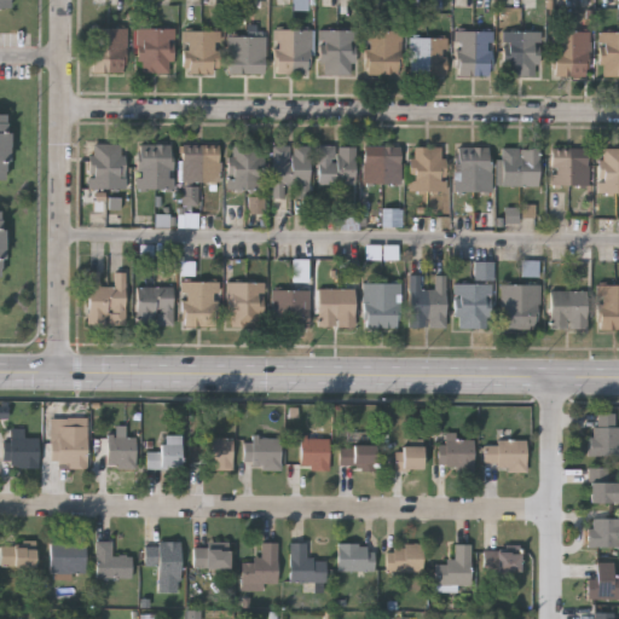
[(294,0),(294,11),(307,11),(307,0),(294,0)]
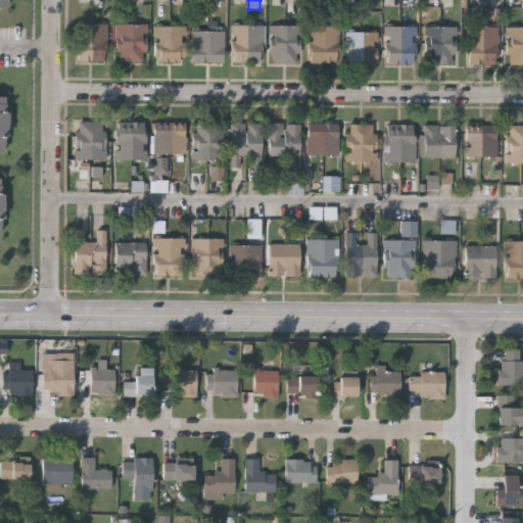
[(77,26),(107,26),(107,63),(77,63),(77,26)]
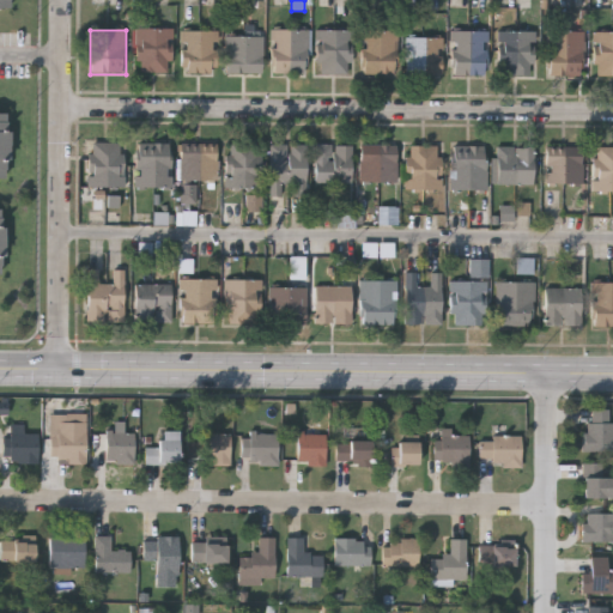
[(137,31),(173,31),(173,74),(137,74),(137,31)]
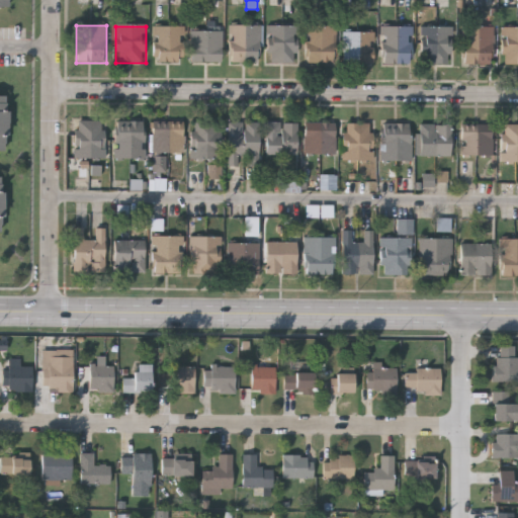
[(230,64),(230,26),(261,26),(261,64),(230,64)]
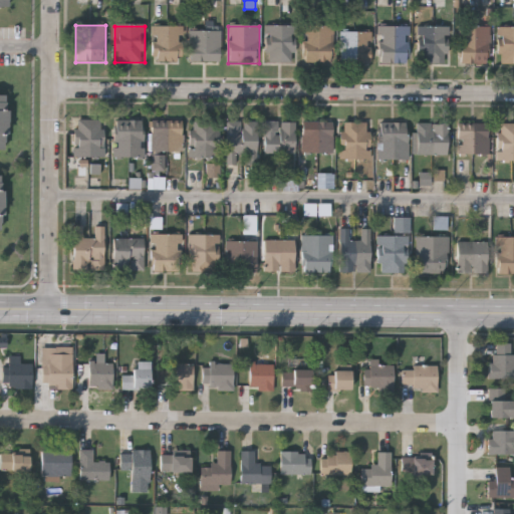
[(295,26),(295,63),(268,63),(268,26),(295,26)]
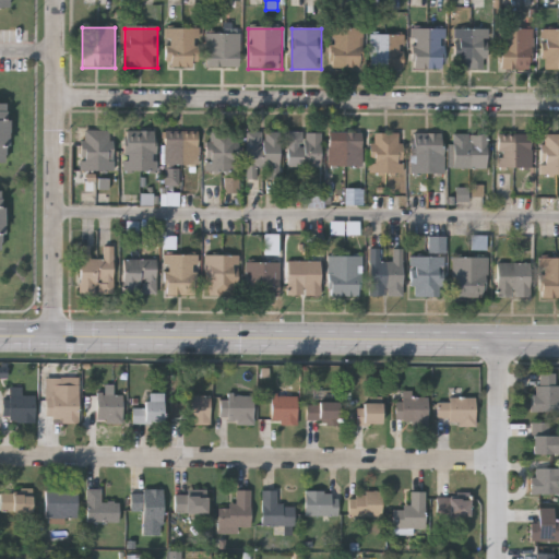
[(361,69),(332,69),(332,30),(361,30),(361,69)]
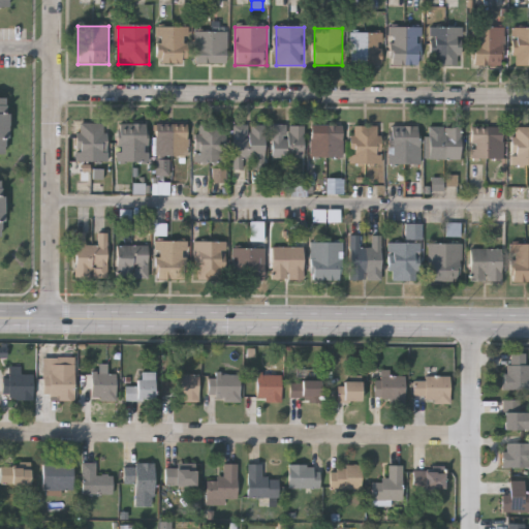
[(156,65),(156,29),(187,29),(187,65),(156,65)]
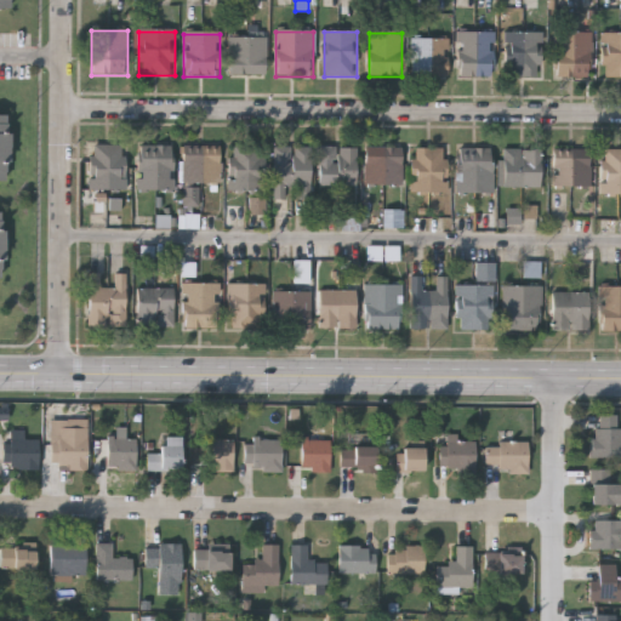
[(493,79),(459,79),(459,34),(493,34),(493,79)]
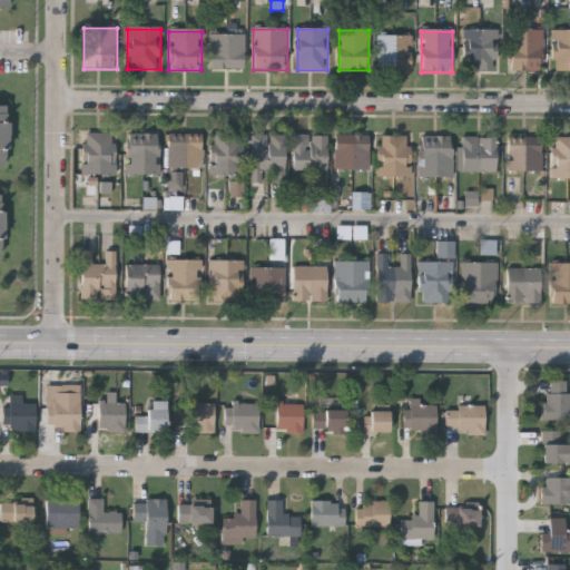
[(463,71),(463,31),(498,31),(498,71),(463,71)]
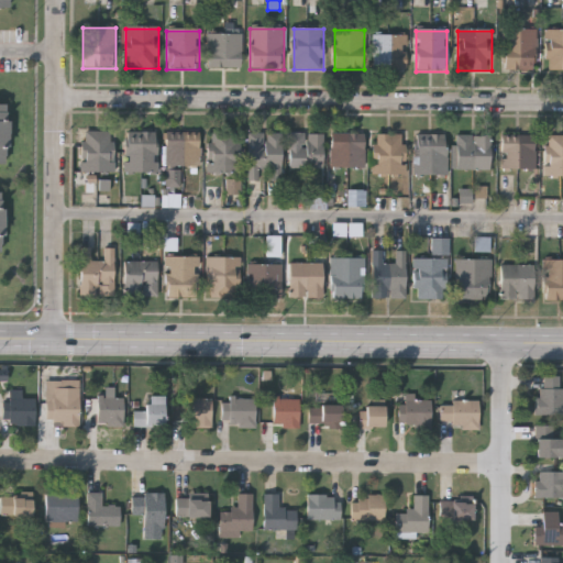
[(536,72),(506,72),(506,31),(536,31),(536,72)]
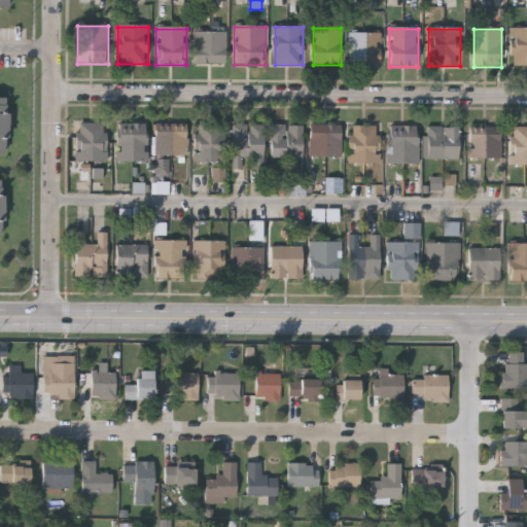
[(526,29),(526,67),(511,67),(511,29),(526,29)]
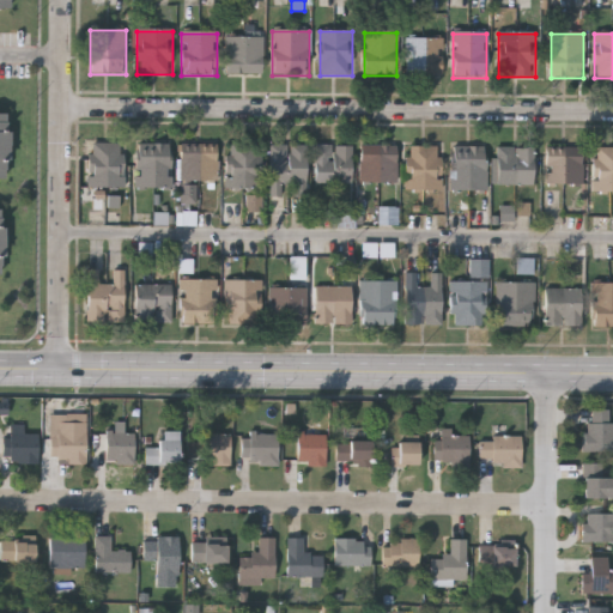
[(262,76),(226,76),(226,38),(262,38),(262,76)]
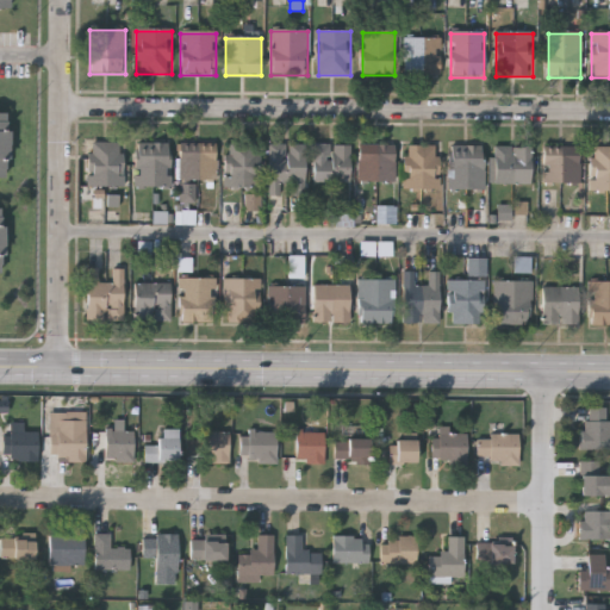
[(441,39),(441,78),(404,78),(404,39),(441,39)]
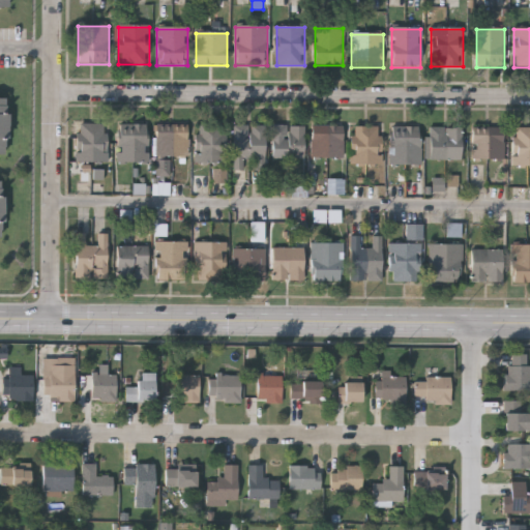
[(0,95),(3,95),(3,112),(8,112),(8,137),(4,137),(4,152),(0,152),(0,95)]
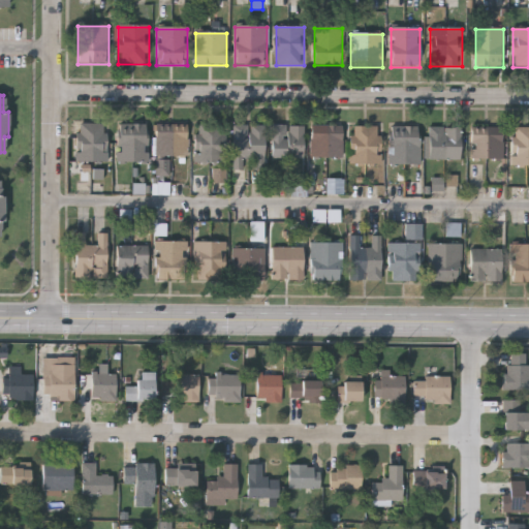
[(106,124),(106,162),(76,162),(76,124),(106,124)]
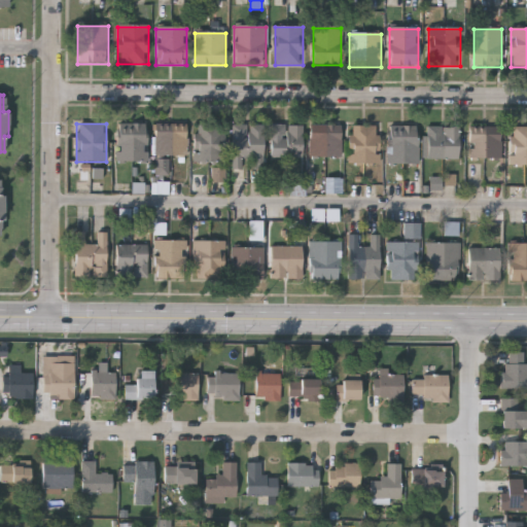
[(147,163),(117,163),(117,125),(147,125),(147,163)]
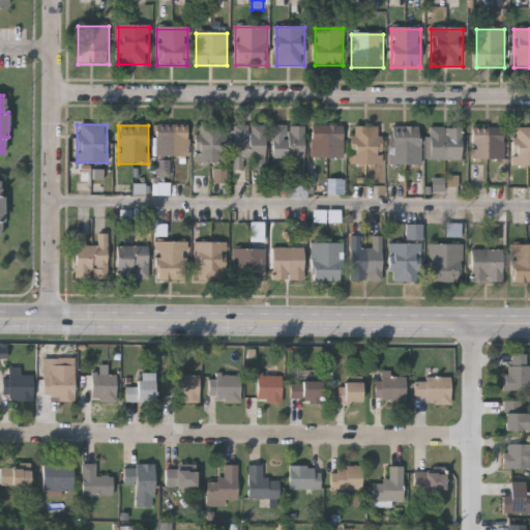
[(187,157),(155,157),(155,125),(187,125),(187,157)]
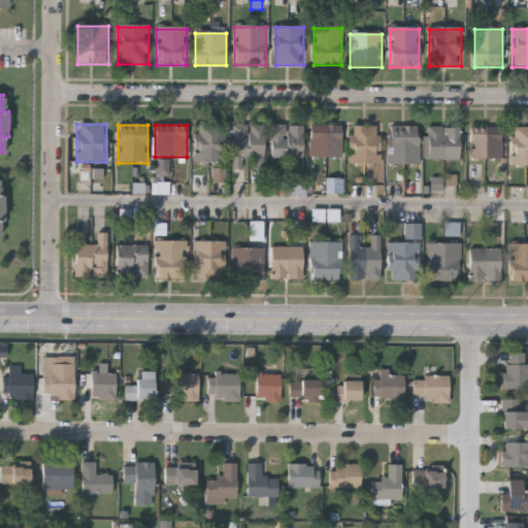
[(196,163),(196,126),(223,126),(223,163),(196,163)]
